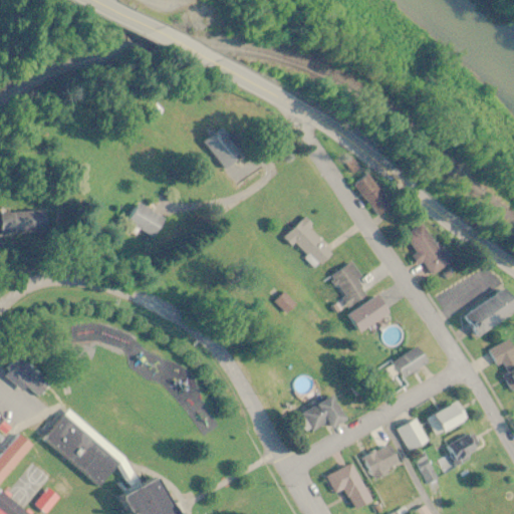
[(220,170),(245,157),(229,126),(204,140),(220,170)]
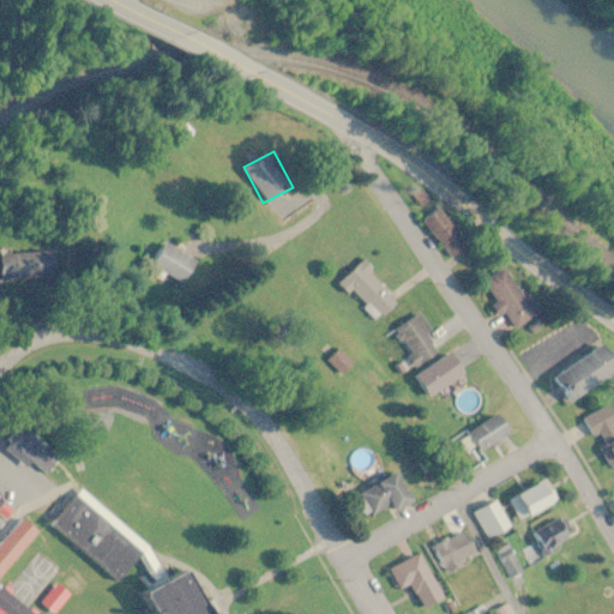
[(473,246),(444,206),(423,221),(453,260),(473,246)]
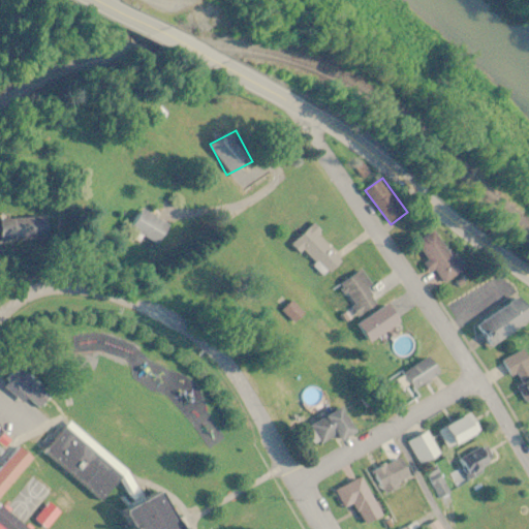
[(169,227),(141,208),(127,226),(157,246),(169,227)]
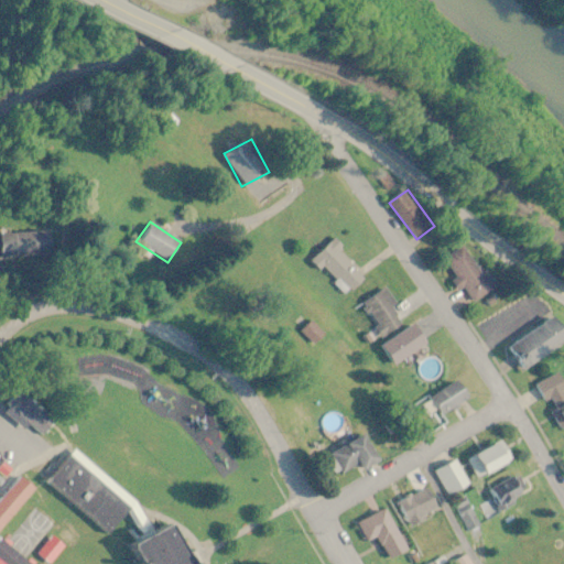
[(495,290),(469,246),(446,259),(472,303),(495,290)]
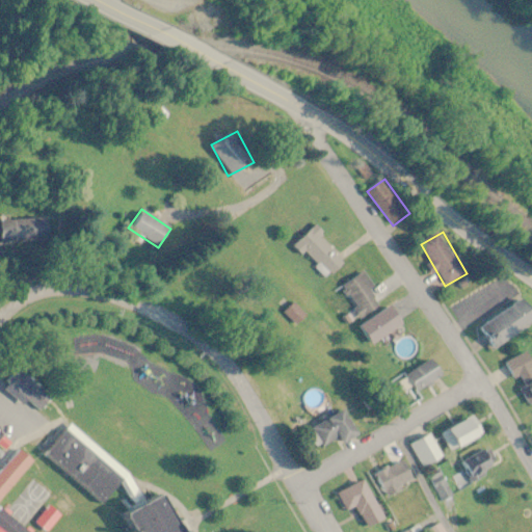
[(375,288),(364,271),(339,288),(360,319),(379,306),(370,291),(375,288)]
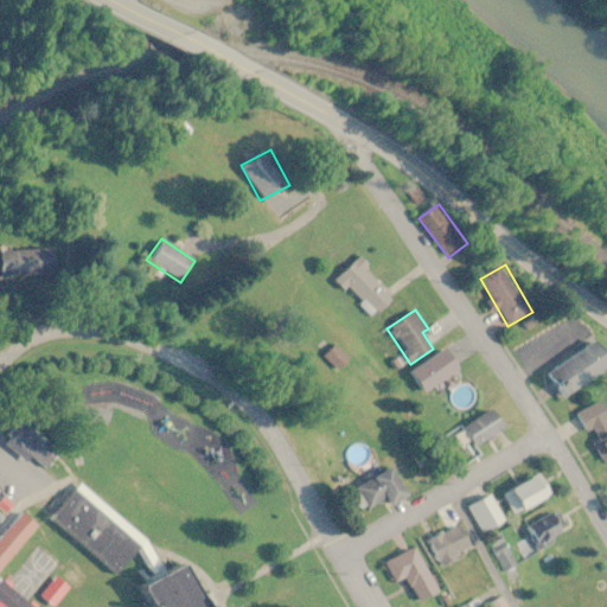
[(545,375),(563,401),(606,371),(606,352),(599,340),(545,375)]
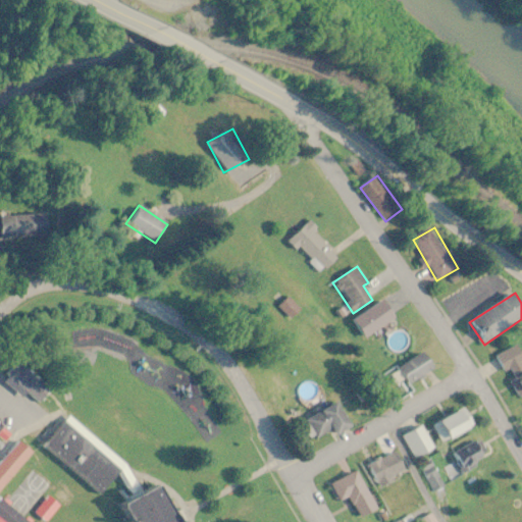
[(353,315),(360,336),(396,323),(388,303),(353,315)]
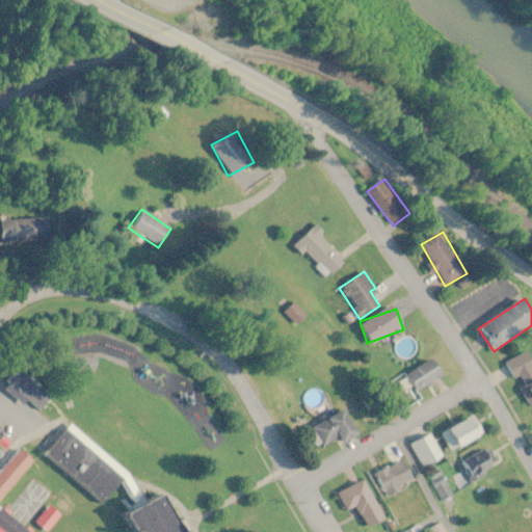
[(519,380),(531,405),(531,404),(531,352),(531,351),(507,364),(516,380),(519,380)]
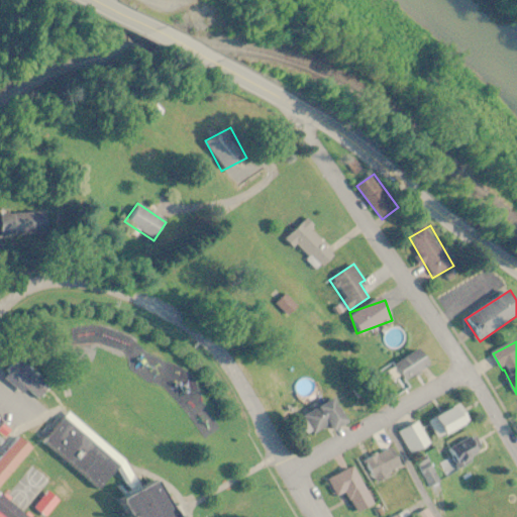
[(387,372),(393,382),(401,377),(405,384),(431,366),(419,348),(387,372)]
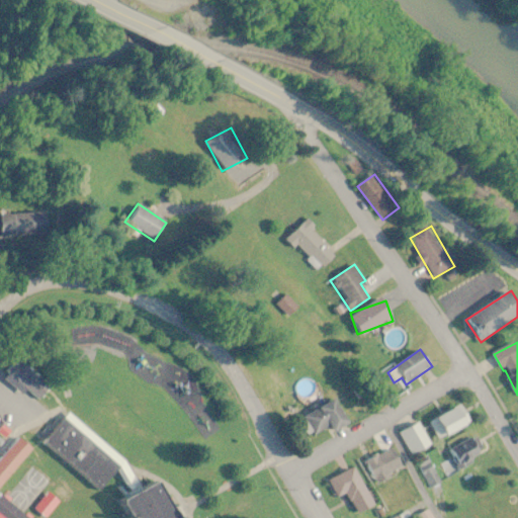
[(298,420),(311,442),(348,422),(336,400),(298,420)]
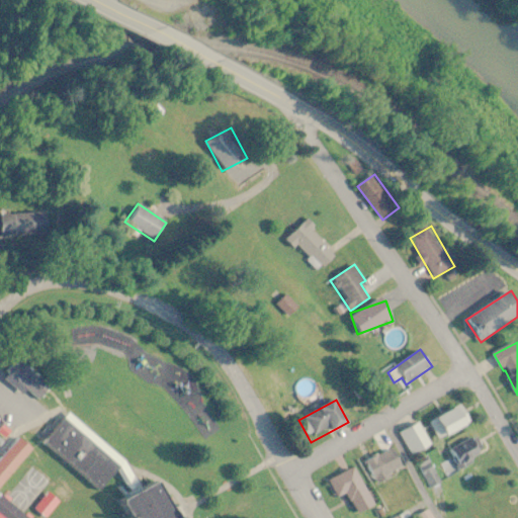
[(439,442),(469,425),(459,407),(429,424),(439,442)]
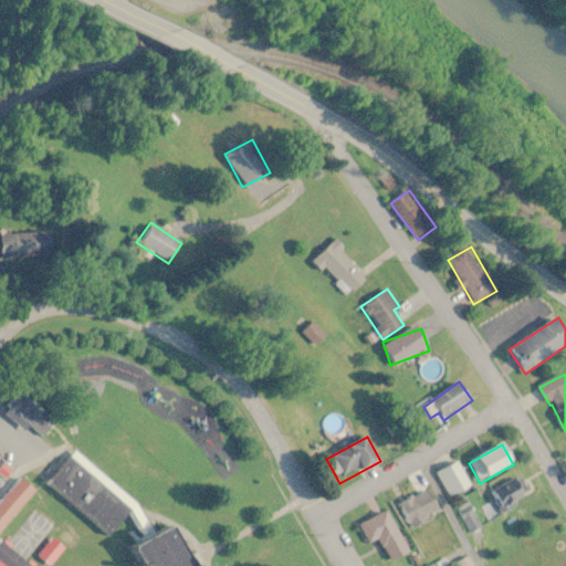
[(69,459),(48,485),(111,535),(133,509),(69,459)]
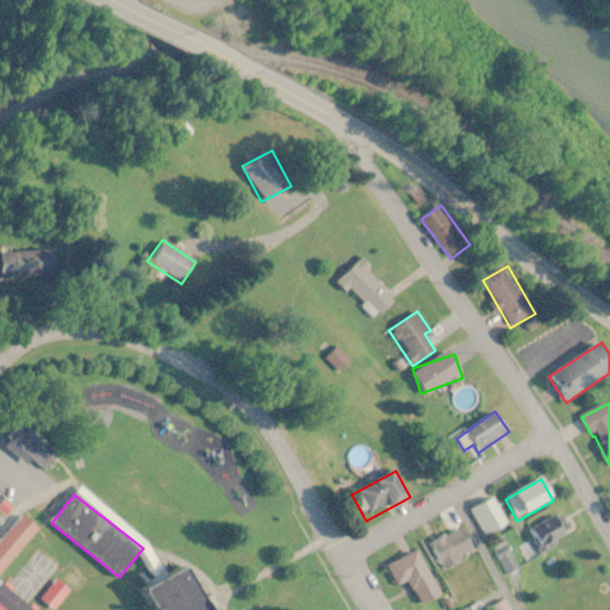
[(484,540),(506,528),(490,496),(467,508),(484,540)]
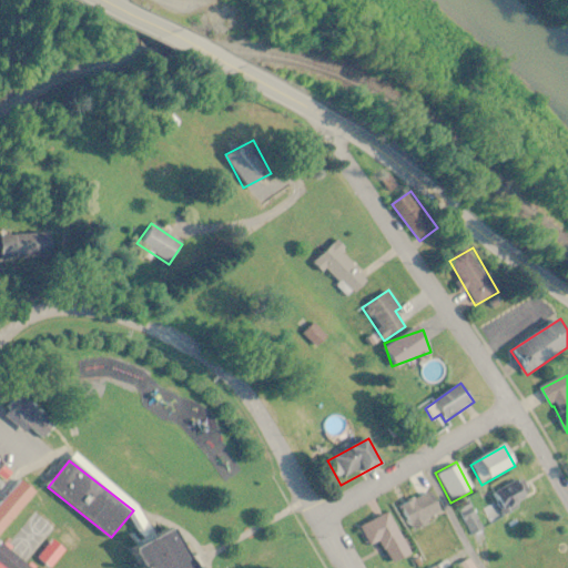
[(0,538),(1,540),(33,490),(17,479),(0,504),(0,538)]
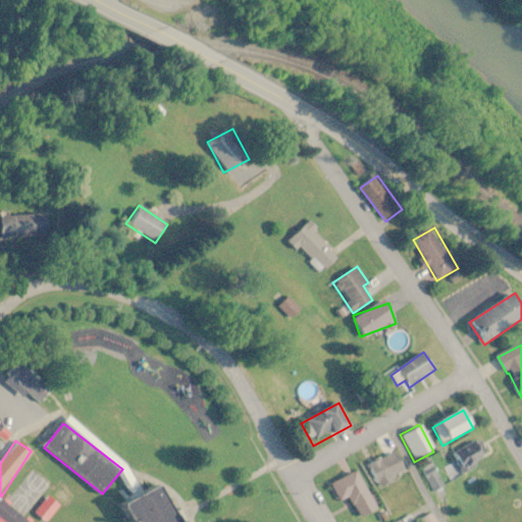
[(487,463),(479,441),(451,453),(460,475),(487,463)]
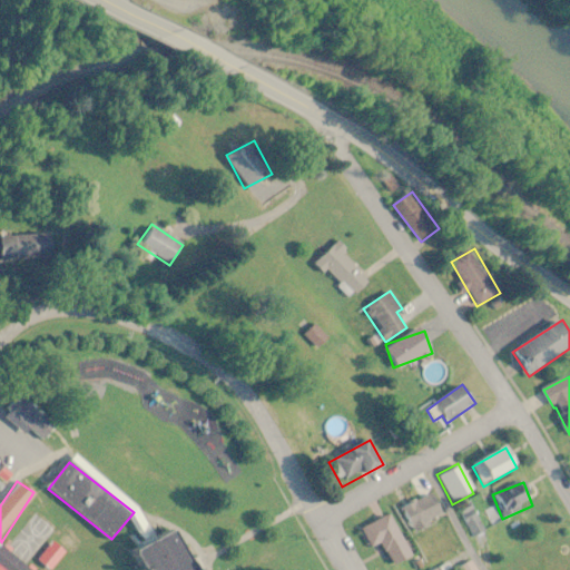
[(400,511),(412,532),(444,516),(432,493),(400,511)]
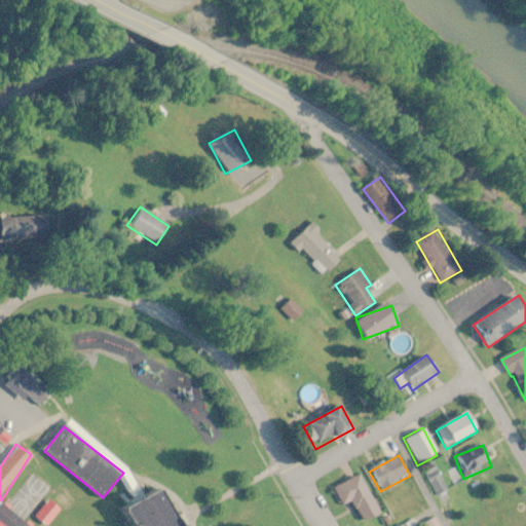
[(424,468),(430,496),(442,494),(436,465),(424,468)]
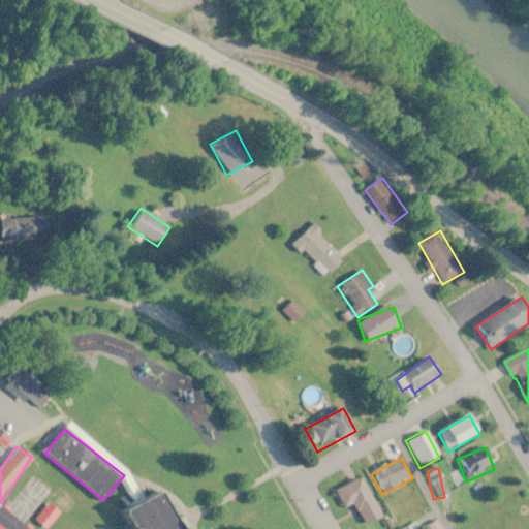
[(354,504),(364,526),(381,519),(364,478),(336,491),(344,509),(354,504)]
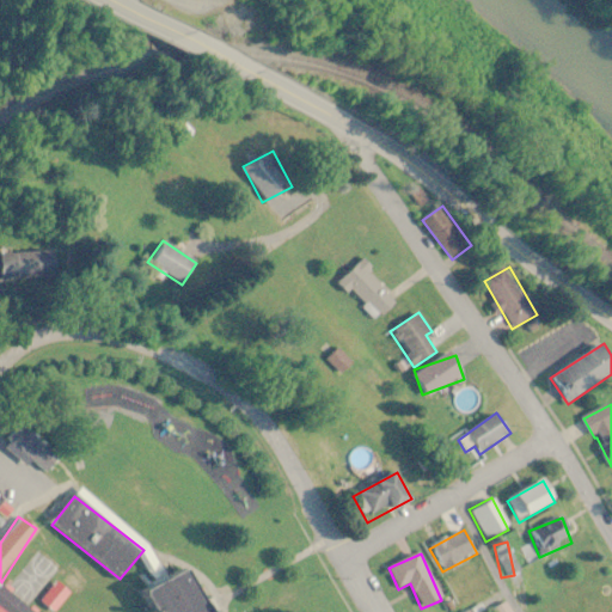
[(163,611),(215,611),(196,569),(152,589),(163,611)]
